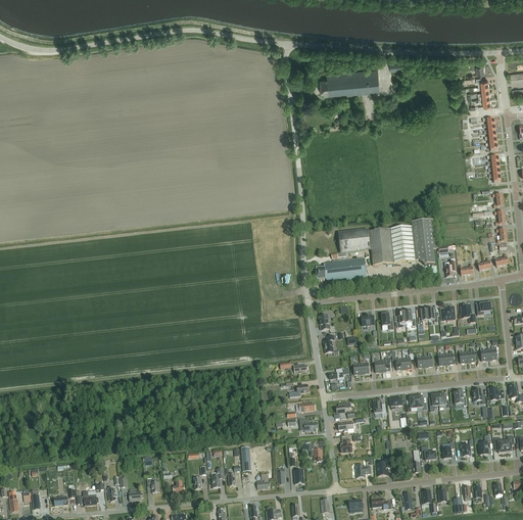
[(390,69),(405,68),(403,59),(389,60),(390,69)]
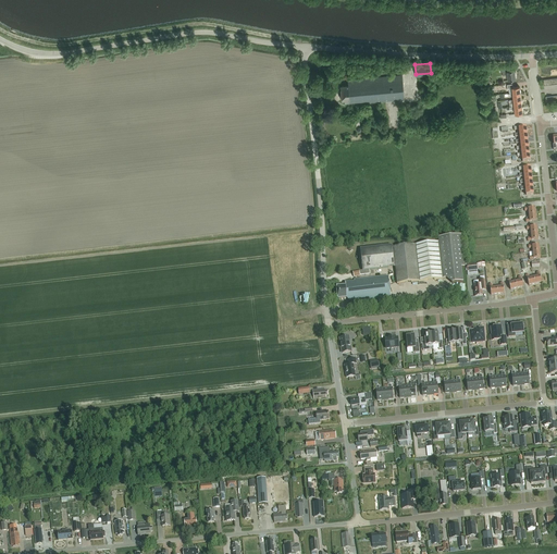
[(515,68),(506,68),(506,64),(499,64),(500,69),(502,69),(503,72),(507,71),(507,77),(516,76),(515,68)]
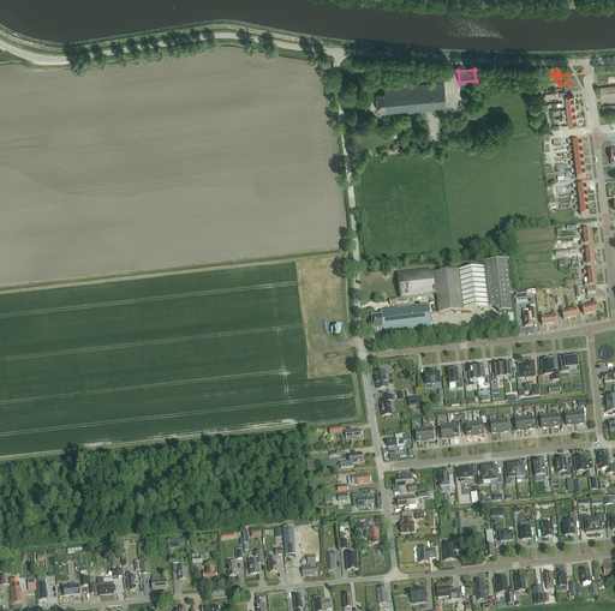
[(381,109),(401,108),(401,111),(447,106),(445,79),(384,85),(384,90),(376,91),(377,107),(380,107),(381,109)]
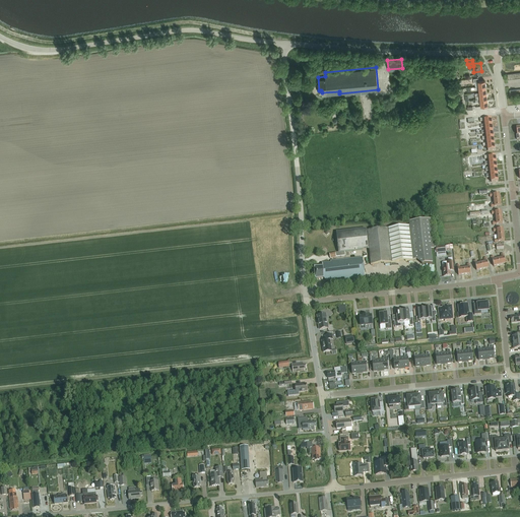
[(478,75),(473,76),(473,80),(478,80),(478,83),(478,84),(485,84),(484,78),(478,78),(478,75)]
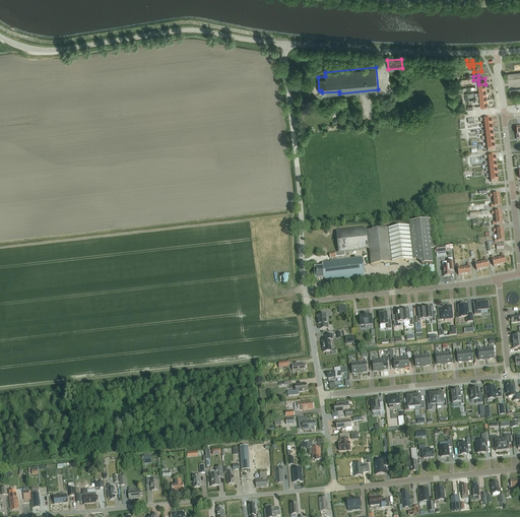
[(408,219),(409,223),(412,258),(415,257),(419,261),(431,260),(430,247),(434,246),(430,216),(408,219)]
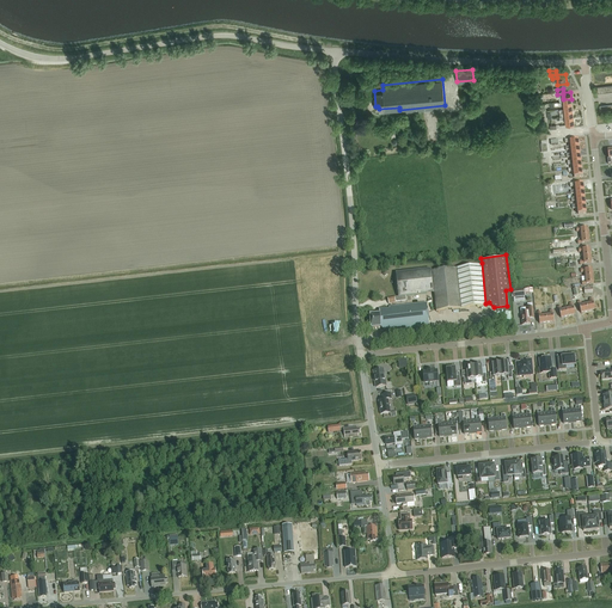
[(436,308),(485,304),(482,263),(432,268),(432,265),(396,270),(398,294),(405,293),(434,290),(436,308)]
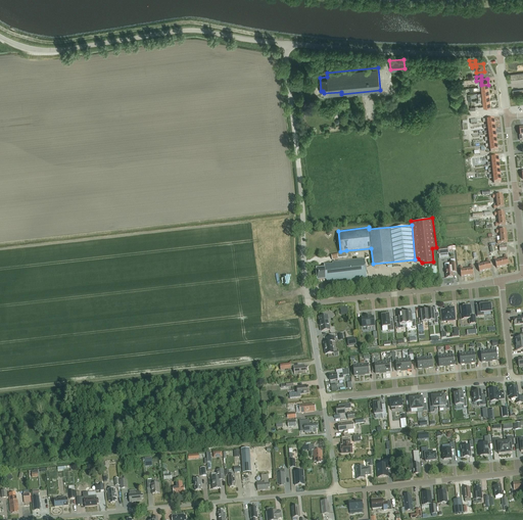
[(501,236),(497,237),(497,241),(502,240),(507,240),(507,233),(501,233),(501,236)]
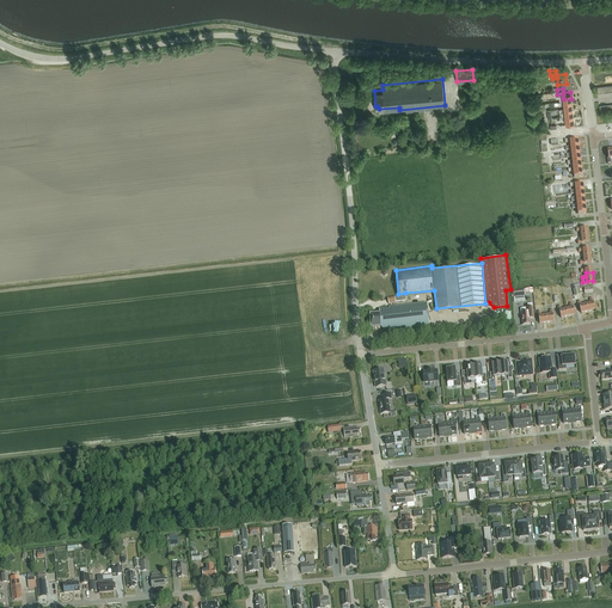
[(514,287),(513,287),(514,299),(525,298),(525,293),(526,293),(525,292),(525,286),(514,287)]
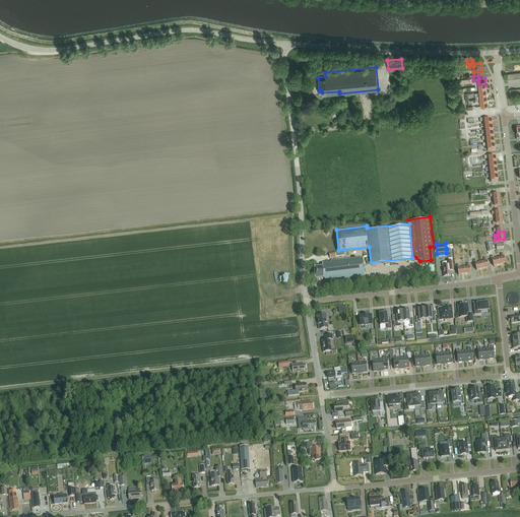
[(494,253),(491,254),(492,258),(494,263),(500,262),(498,256),(497,252),(494,253)]
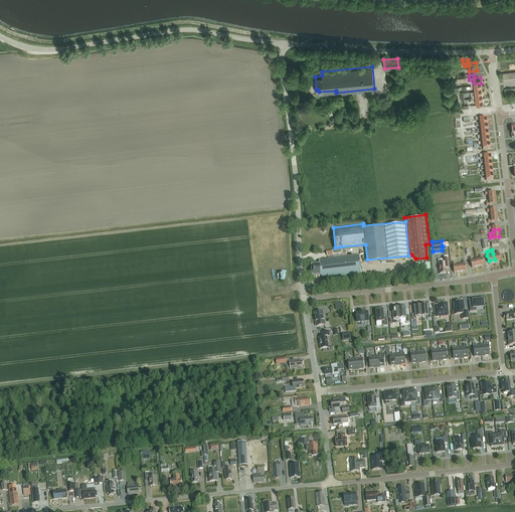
[(326,279),(361,275),(359,252),(328,256),(328,258),(320,259),(320,262),(311,263),(312,275),(320,274),(326,279)]
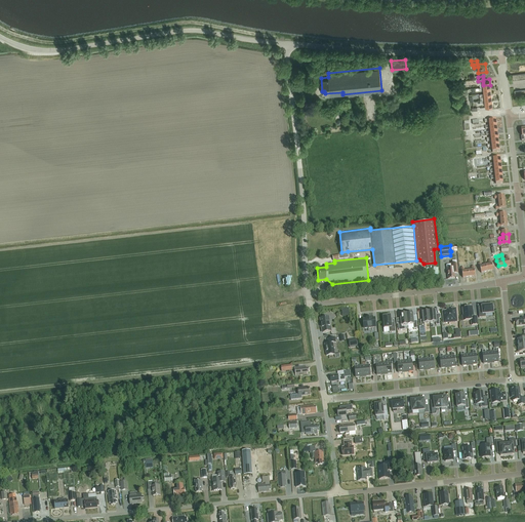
[(447,262),(446,263),(447,266),(448,277),(455,276),(454,272),(458,271),(457,261),(456,257),(452,258),(452,262),(447,262)]
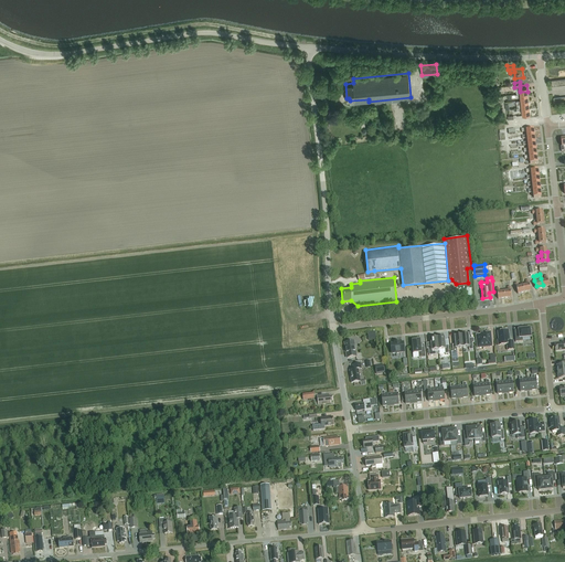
[(518,281),(514,281),(515,285),(516,285),(518,290),(524,289),(523,283),(519,284),(518,281)]
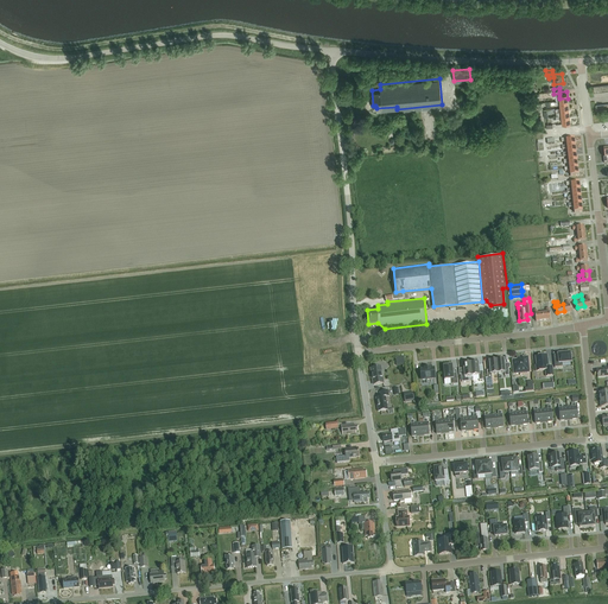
[(553,356),(555,364),(563,363),(562,360),(571,360),(570,350),(558,351),(558,355),(553,356)]
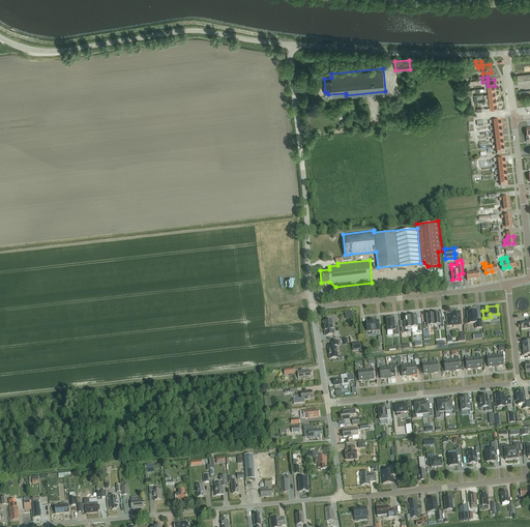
[(477,318),(476,308),(467,309),(468,316),(467,316),(467,321),(475,320),(476,326),(482,325),(481,317),(477,318)]
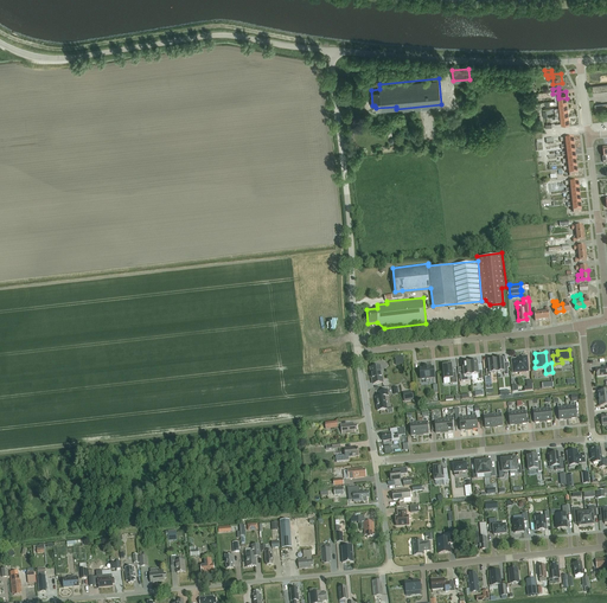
[(528,369),(526,354),(521,354),(521,357),(512,357),(513,369),(519,369),(524,369),(524,370),(528,369)]
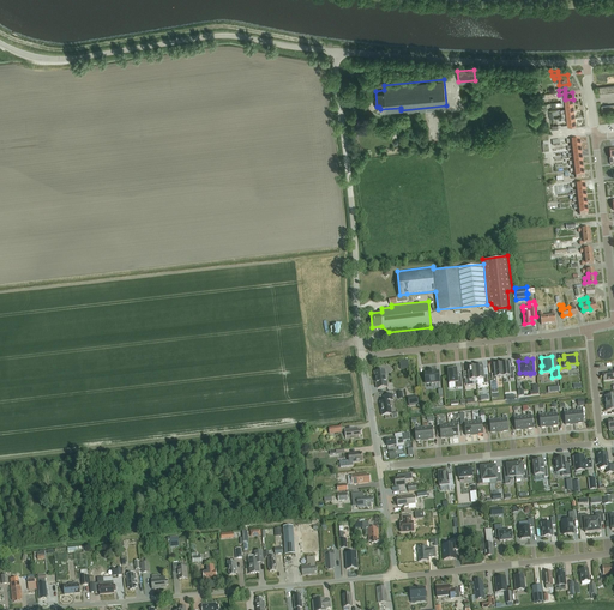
[(493,379),(497,378),(497,375),(503,374),(501,361),(494,362),(495,370),(492,372),(493,379)]
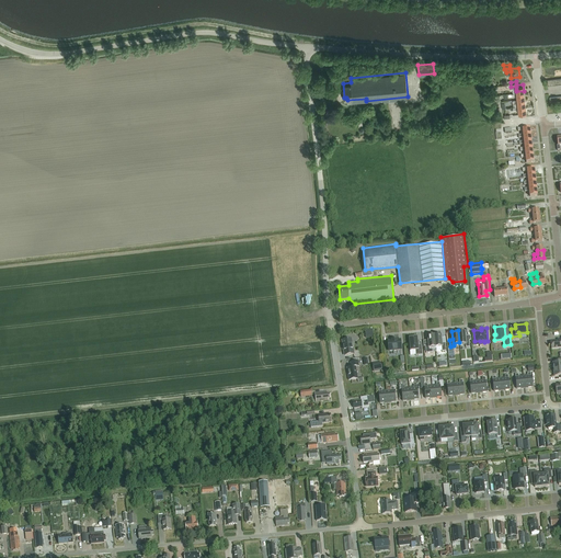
[(466,338),(465,331),(465,330),(458,330),(459,342),(466,341),(466,344),(470,344),(469,338),(466,338)]
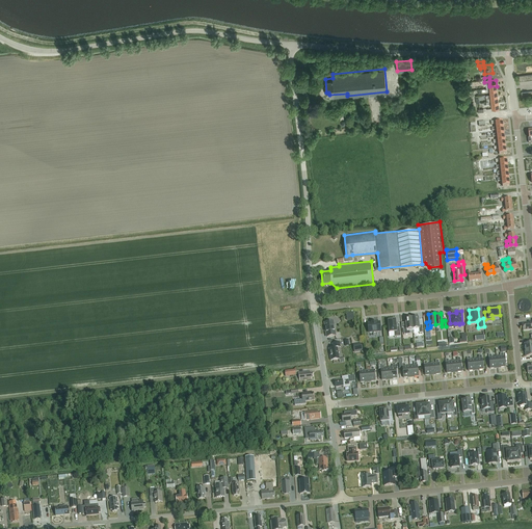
[(419,322),(418,317),(418,315),(411,316),(414,325),(414,326),(419,326),(419,331),(423,329),(422,322),(419,322)]
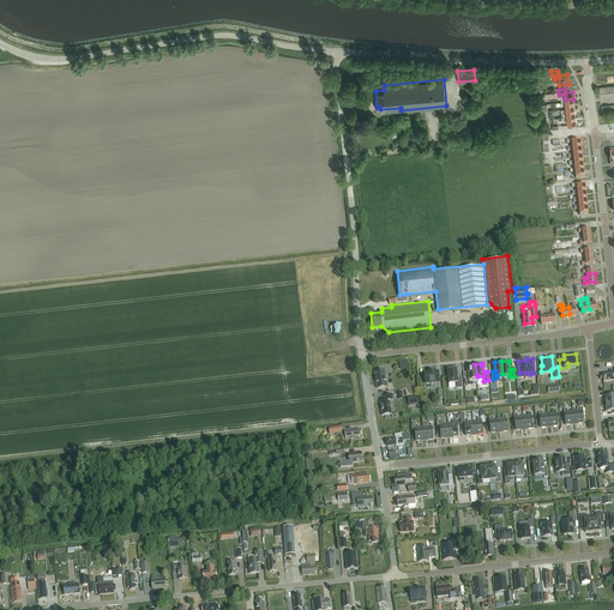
[(467,382),(474,382),(474,379),(477,378),(477,376),(477,375),(475,364),(468,364),(469,375),(465,375),(467,382)]
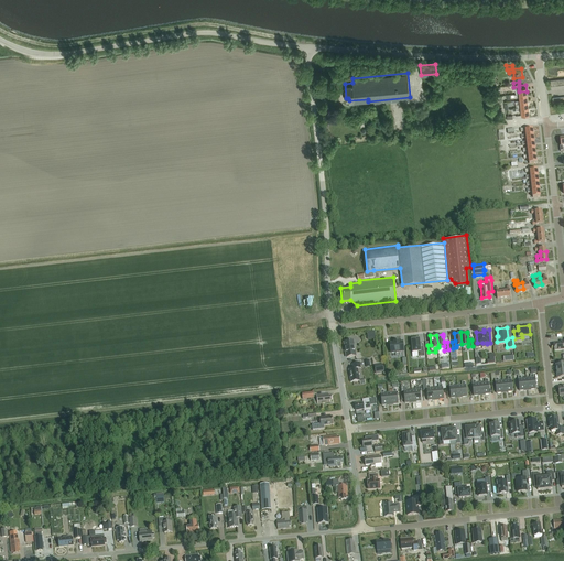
[(420,336),(412,337),(413,349),(418,349),(418,355),(425,354),(424,346),(420,347),(420,336)]
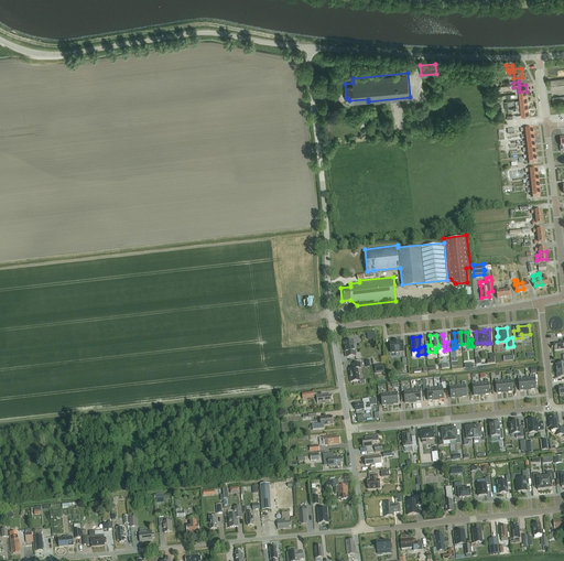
[(354,338),(345,340),(347,355),(356,354),(354,338)]
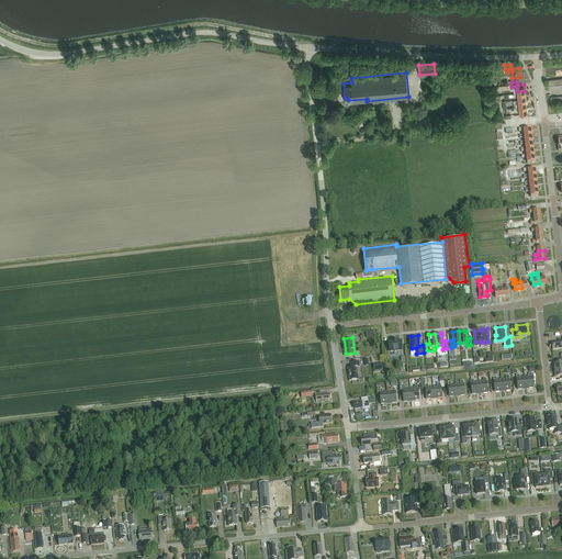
[(393,339),(389,339),(390,348),(394,348),(397,348),(397,347),(402,347),(401,338),(397,338),(397,337),(392,338),(393,339)]
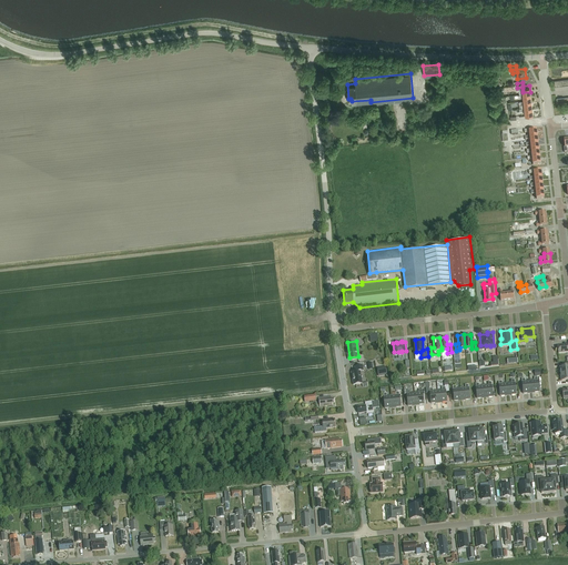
[(378,364),(379,373),(389,371),(388,362),(378,364)]
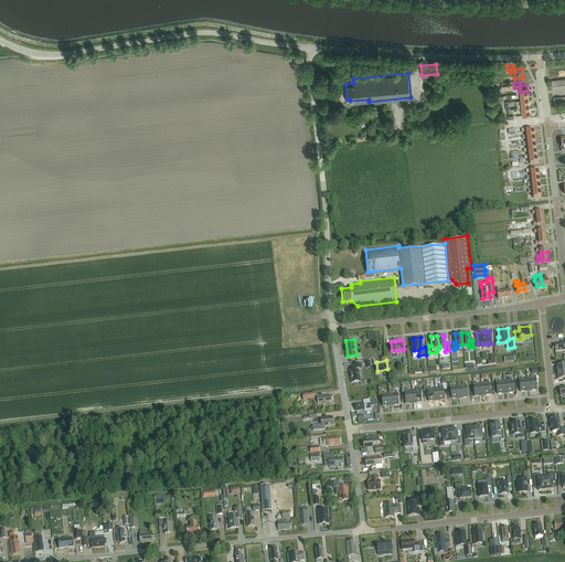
[(359,367),(361,366),(361,361),(352,362),(353,367),(350,368),(351,380),(360,379),(359,367)]
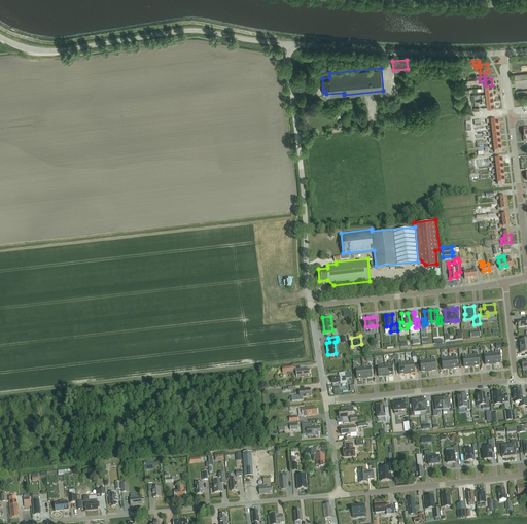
[(492,351),(493,361),(500,361),(498,347),(495,348),(496,350),(492,351)]
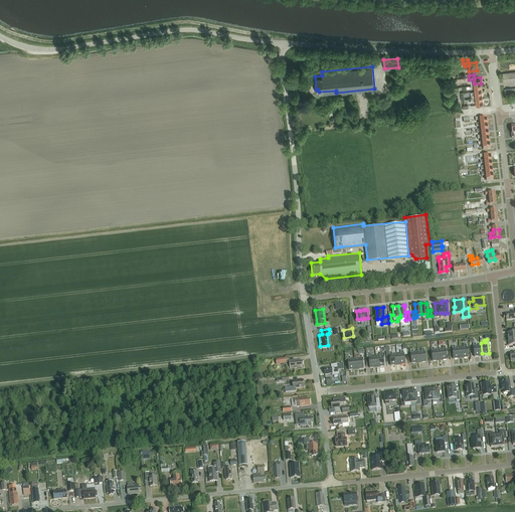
[(482,353),(481,343),(476,343),(476,340),(473,341),(475,354),(482,353)]
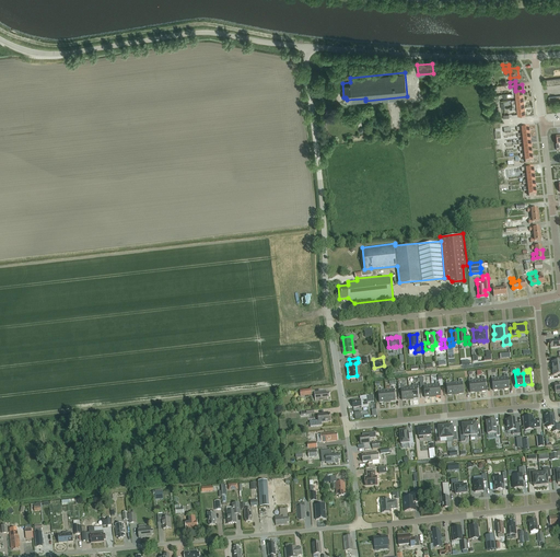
[(500,375),(501,387),(509,386),(508,371),(504,372),(504,375),(500,375)]
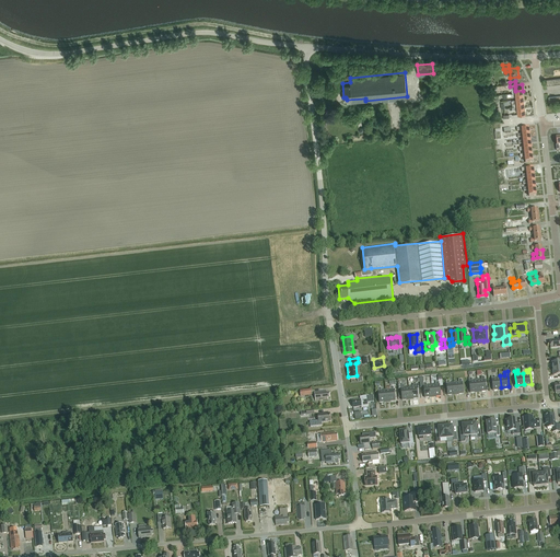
[(501,387),(500,375),(496,375),(494,373),(491,373),(493,387),(501,387)]
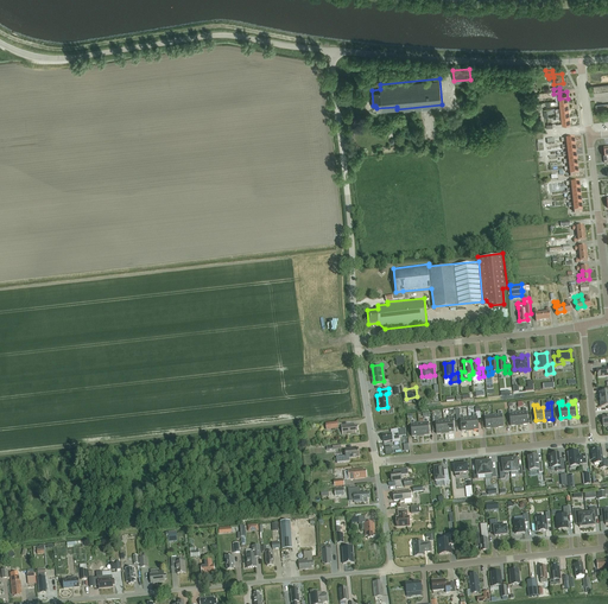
[(519,423),(524,421),(527,421),(526,406),(523,406),(523,409),(518,409),(519,423)]
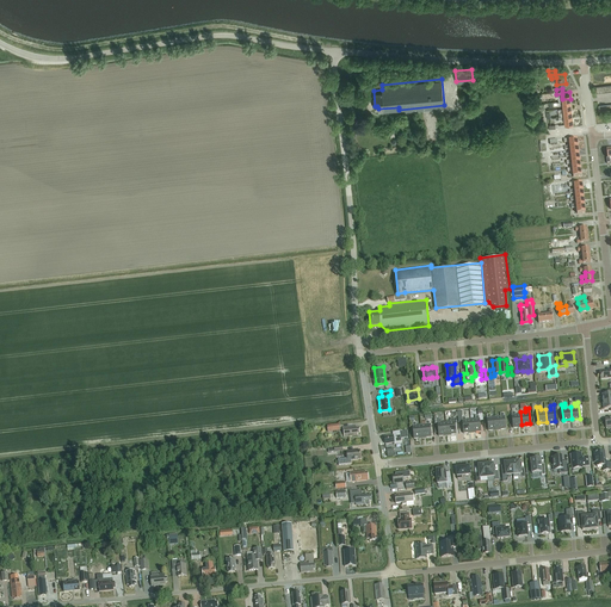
[(516,413),(514,409),(512,409),(513,425),(522,425),(520,412),(516,413)]
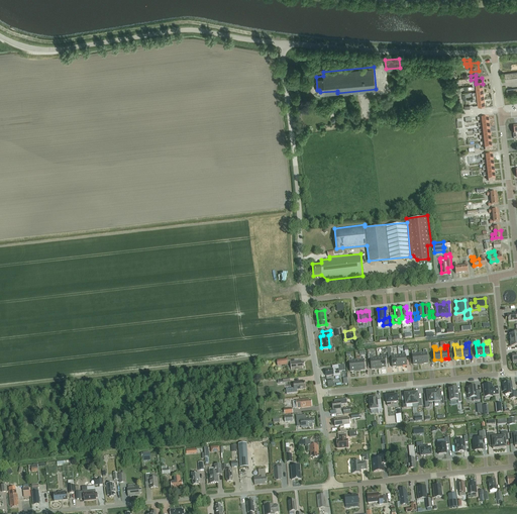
[(420,362),(427,361),(426,347),(423,347),(423,350),(419,350),(420,362)]
